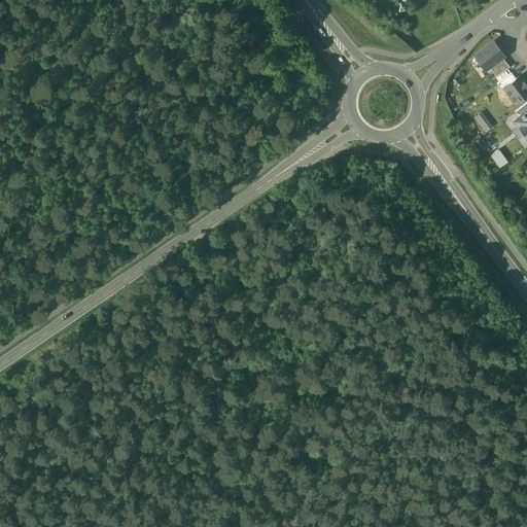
[(503,56),(493,42),(475,56),(486,69),(489,67),(502,57),(503,56)]
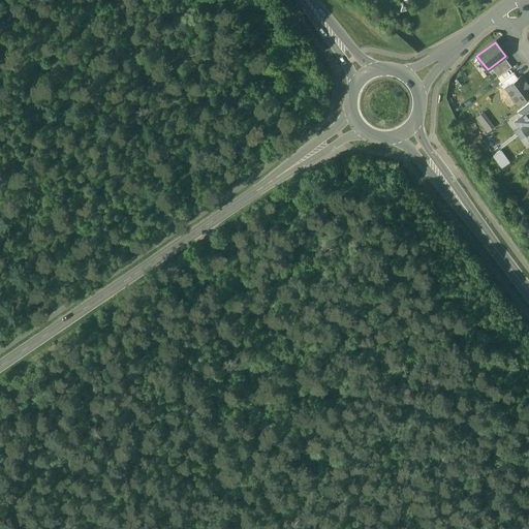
[(504,57),(491,67),(498,78),(511,67),(504,57)]
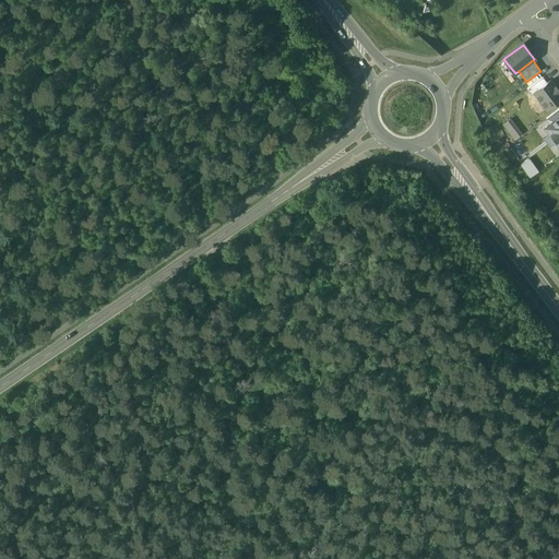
[(543,78),(527,90),(532,95),(535,93),(535,92),(547,83),(543,78)]
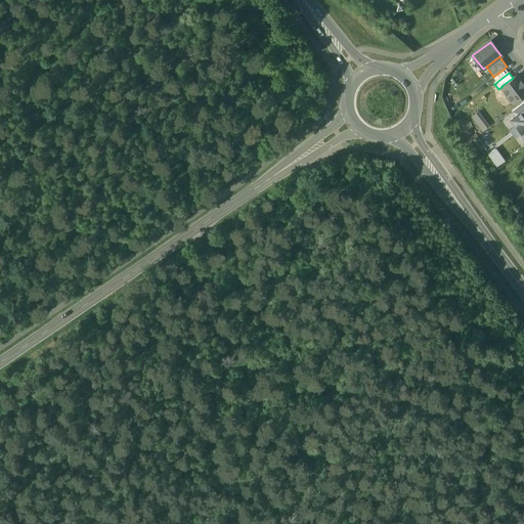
[(523,94),(523,86),(516,76),(513,78),(501,87),(508,95),(508,97),(510,100),(513,101),(514,102),(523,94)]
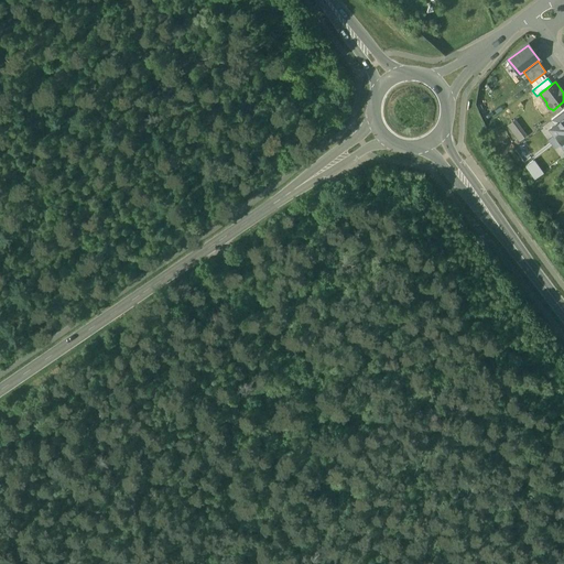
[(563,110),(551,120),(555,126),(563,118),(563,110)]
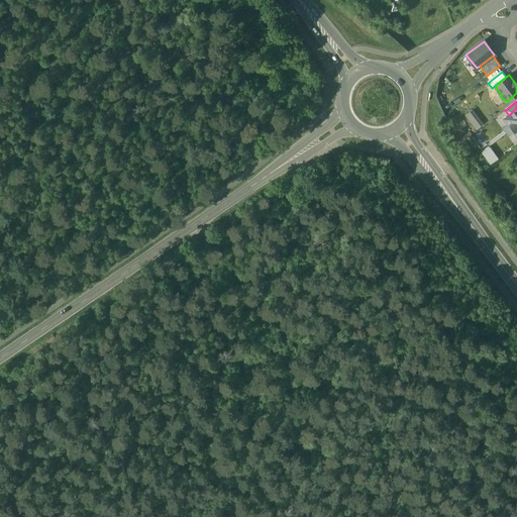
[(473,108),(464,113),(475,128),(483,123),(473,108)]
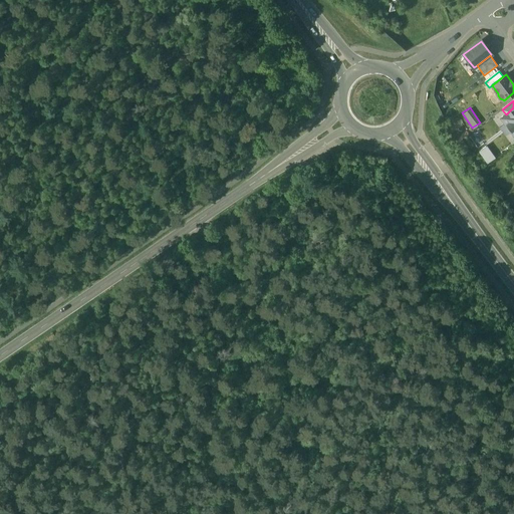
[(513,107),(506,114),(501,117),(513,134),(513,107)]
